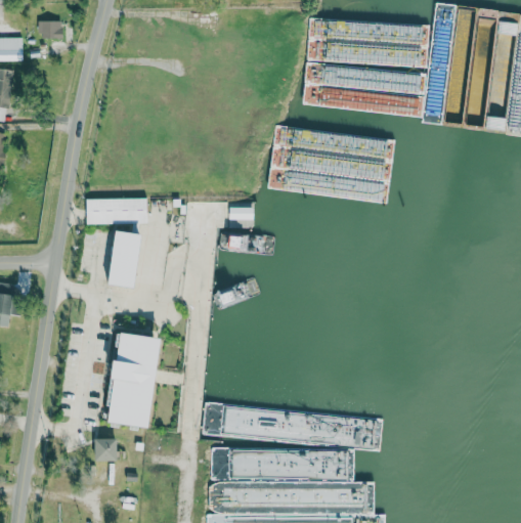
[(36,38),(58,39),(59,22),(36,20),(36,38)]
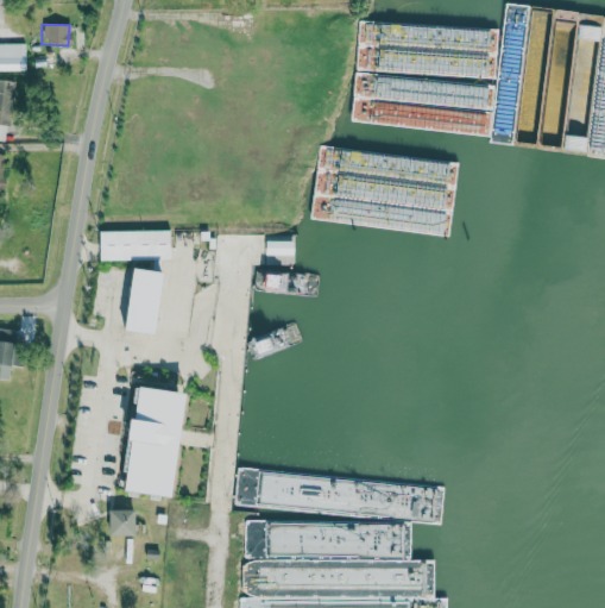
[(0,70),(23,70),(23,43),(0,43),(0,70)]
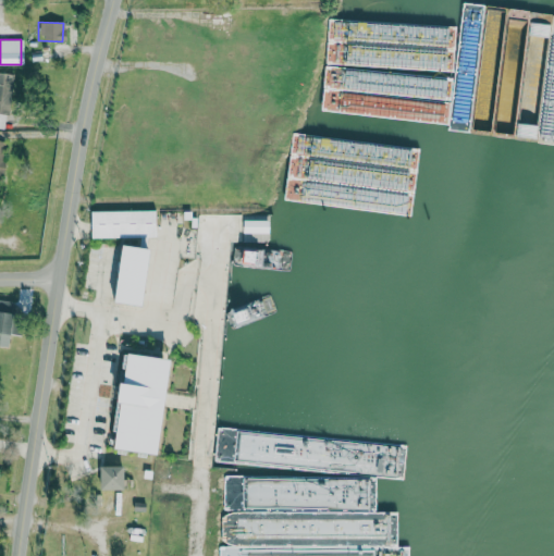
[(316,181),(331,182),(331,172),(321,172),(322,159),(348,159),(348,157),(356,157),(356,153),(364,153),(364,143),(354,143),(354,138),(317,137),(316,181)]
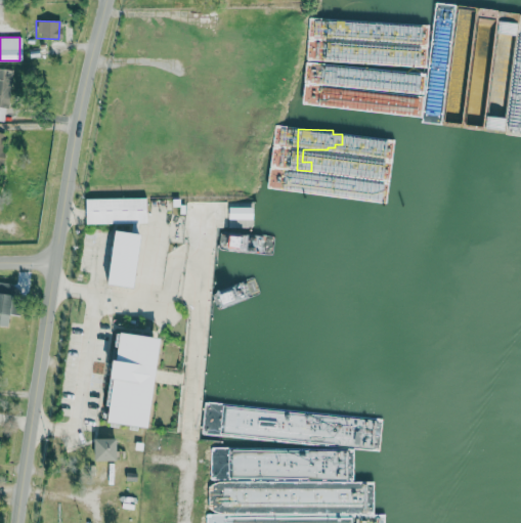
[(144,199),(84,199),(84,224),(144,223),(144,199)]
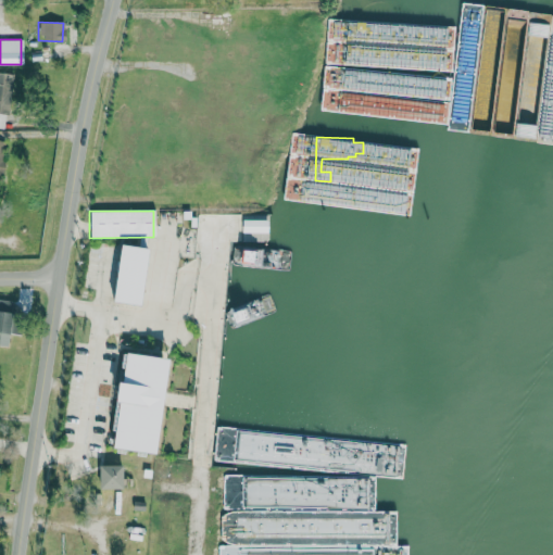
[(266,234),(266,219),(240,221),(240,234),(266,234)]
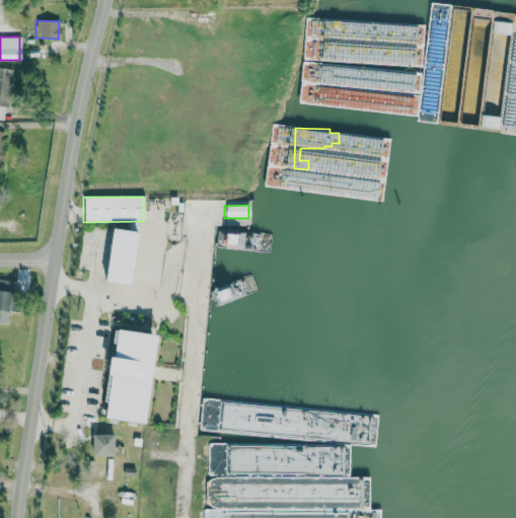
[(106,282),(134,285),(140,231),(113,228),(106,282)]
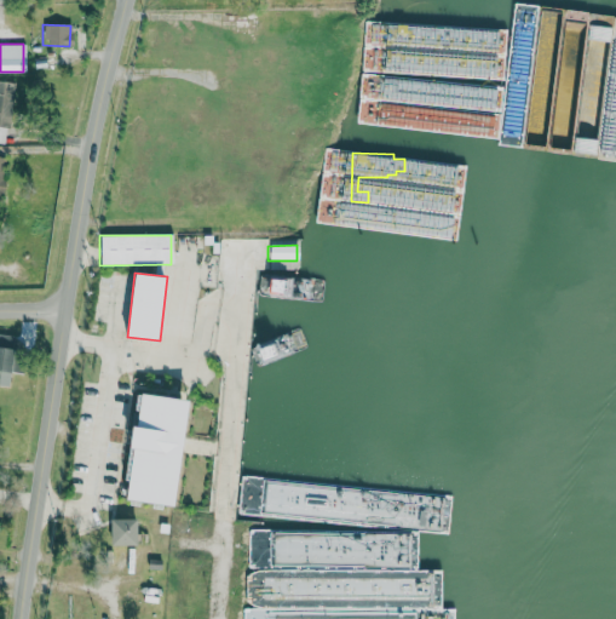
[(0,385),(9,387),(15,337),(0,334),(0,385)]
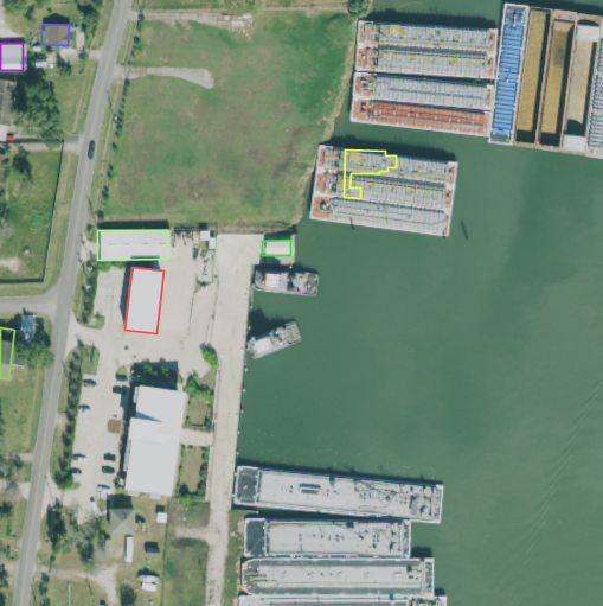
[(186,391),(135,386),(123,490),(174,496),(186,391)]
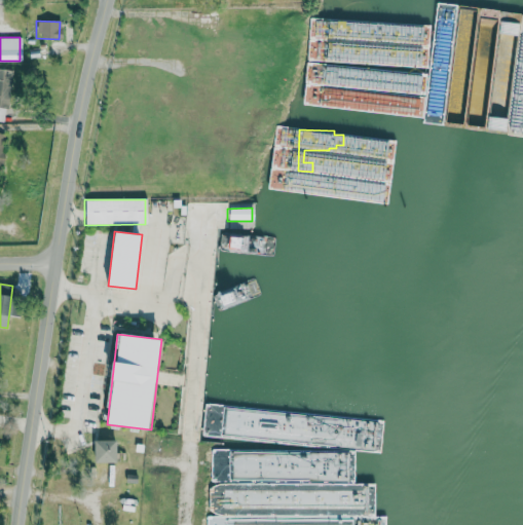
[(115,441),(92,441),(94,463),(115,462),(115,441)]
